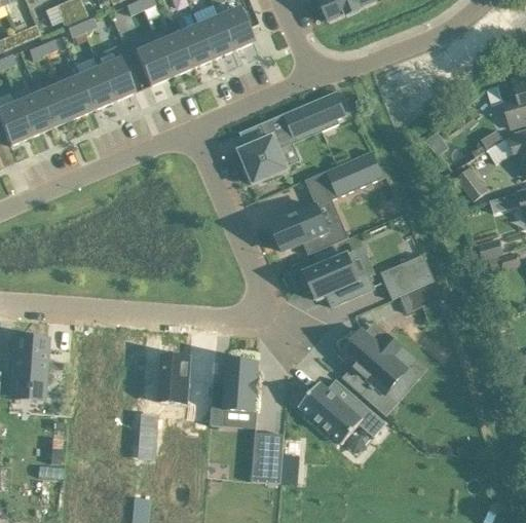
[(57,3),(44,8),(51,24),(63,19),(65,24),(66,26),(78,21),(69,0),(64,0),(57,3)]
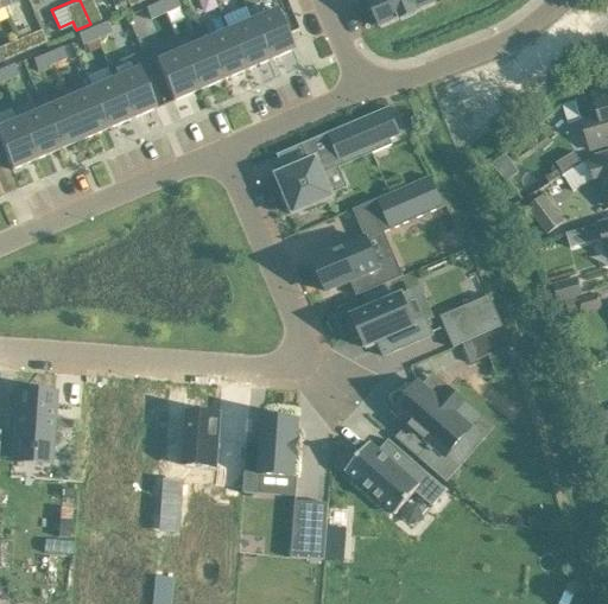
[(90,24),(102,19),(94,0),(80,0),(90,24)]
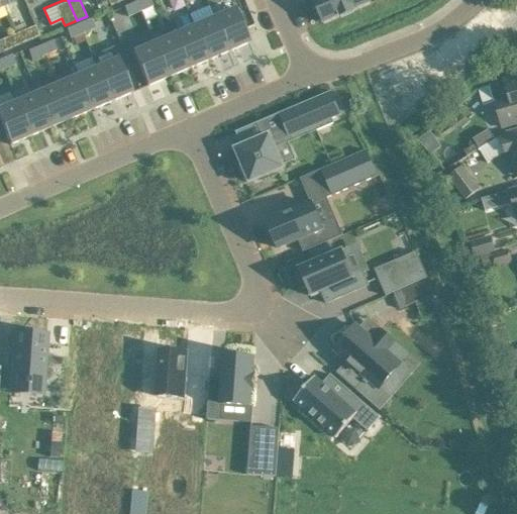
[(140,8),(136,0),(134,0),(124,4),(128,13),(140,8)]
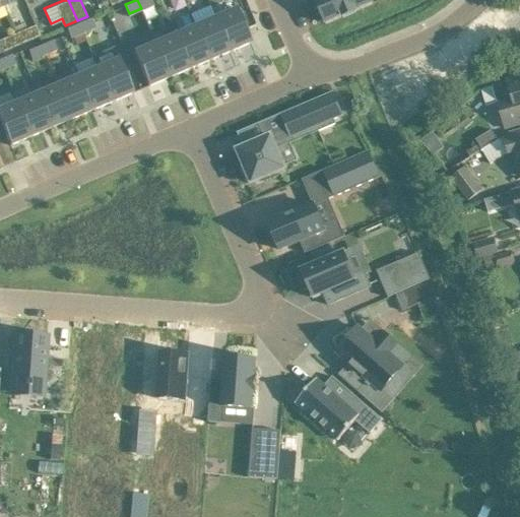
[(153,3),(152,0),(137,0),(141,8),(153,3)]
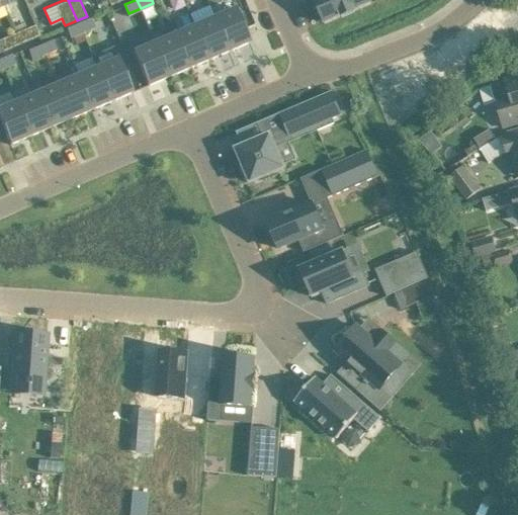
[(316,0),(316,1),(313,2),(320,19),(324,18),(325,21),(371,1),(370,0),(316,0)]
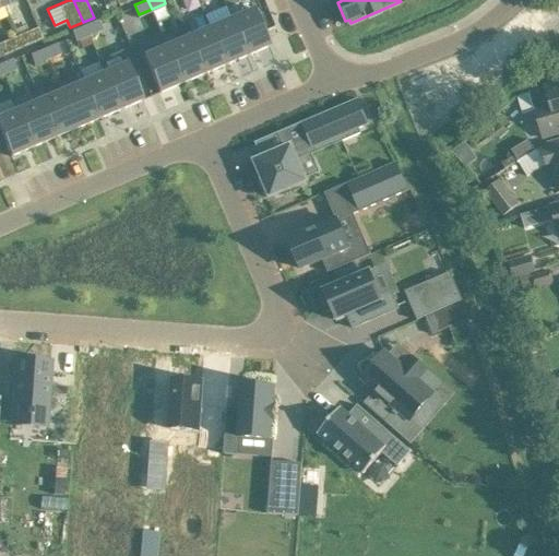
[(269,43),(253,6),(230,15),(247,52),(269,43)]
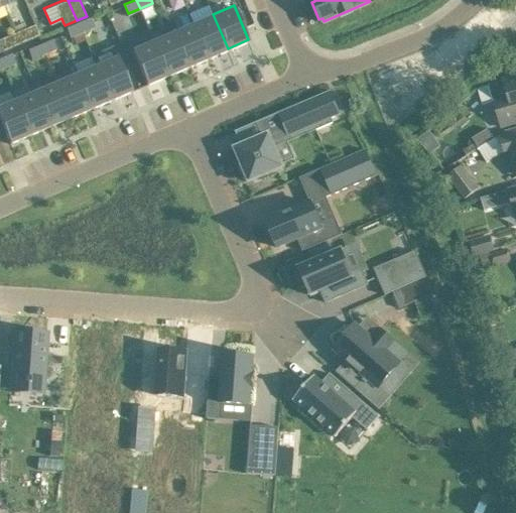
[(228,48),(213,14),(194,23),(208,57),(228,48)]
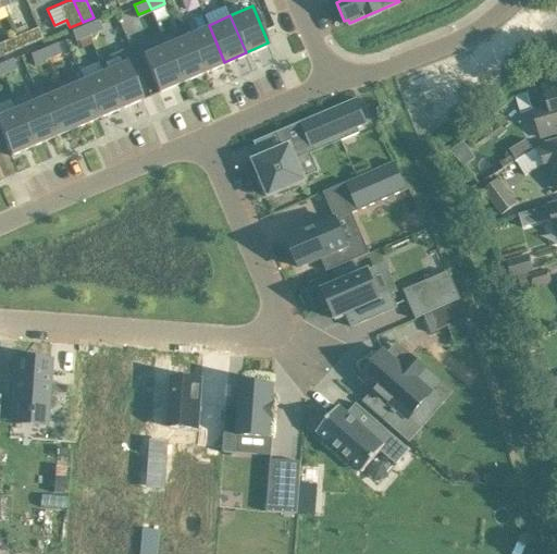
[(89,33),(102,27),(98,17),(85,23),(89,33)]
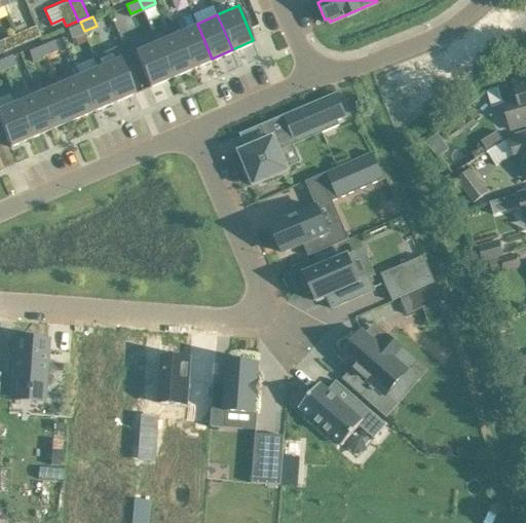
[(80,22),(68,27),(70,32),(72,36),(84,31),(80,22)]
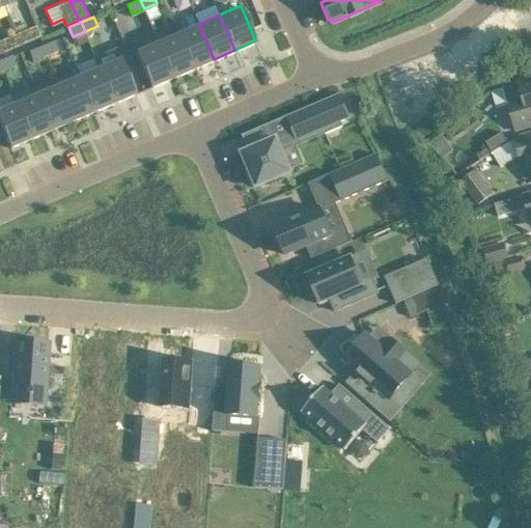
[(36,23),(16,31),(21,43),(42,33),(36,23)]
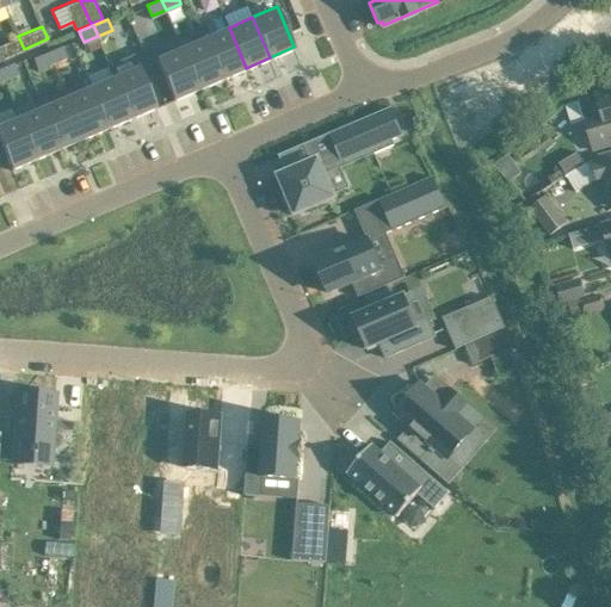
[(246,68),(229,28),(205,37),(222,78),(246,68)]
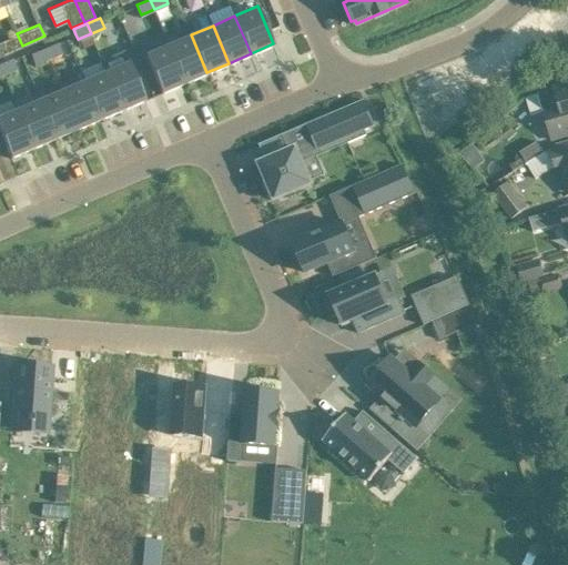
[(17,33),(9,37),(13,49),(22,46),(17,33)]
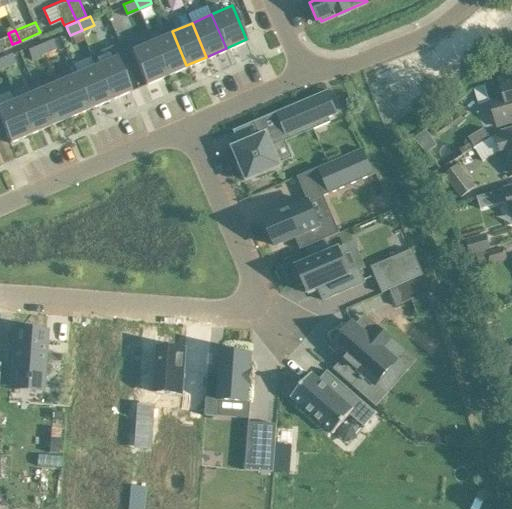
[(186,65),(172,31),(152,39),(166,74),(186,65)]
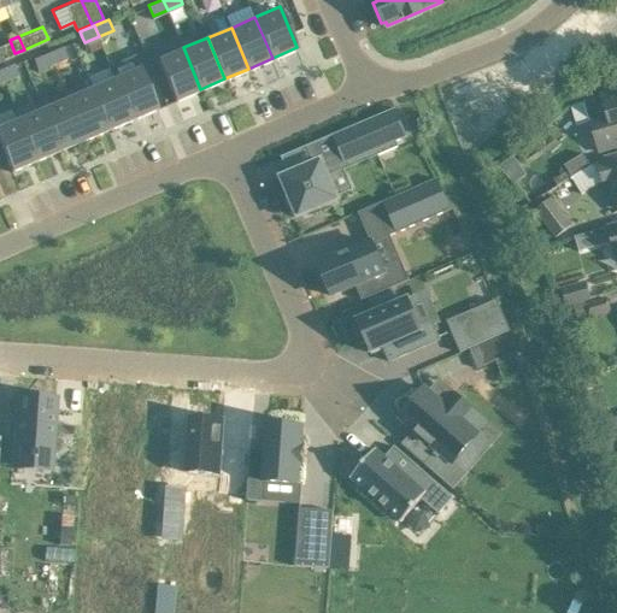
[(68,57),(63,45),(48,52),(53,63),(68,57)]
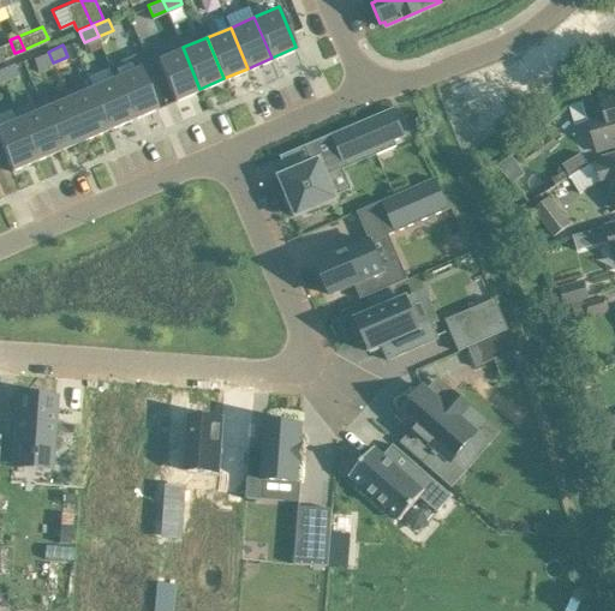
[(157,58),(175,99),(199,89),(183,47),(157,58)]
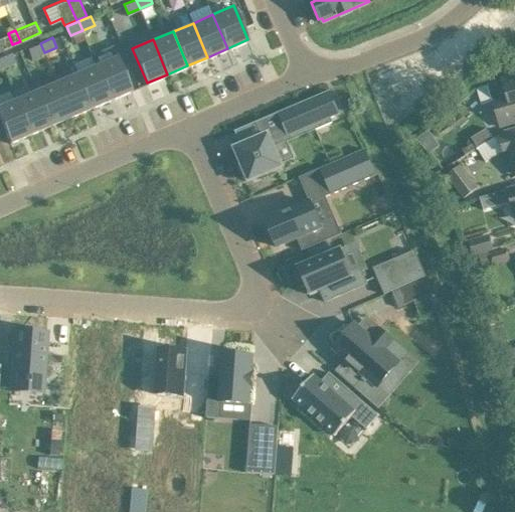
[(44,52),(40,43),(28,48),(32,57),(44,52)]
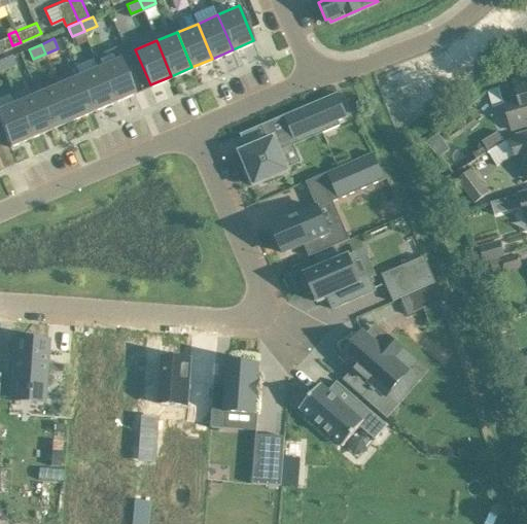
[(15,63),(11,54),(0,58),(0,61),(3,68),(15,63)]
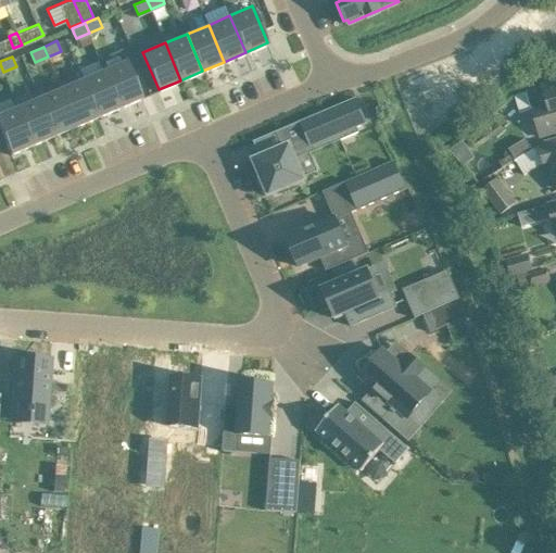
[(142,97),(126,60),(104,68),(119,107),(142,97)]
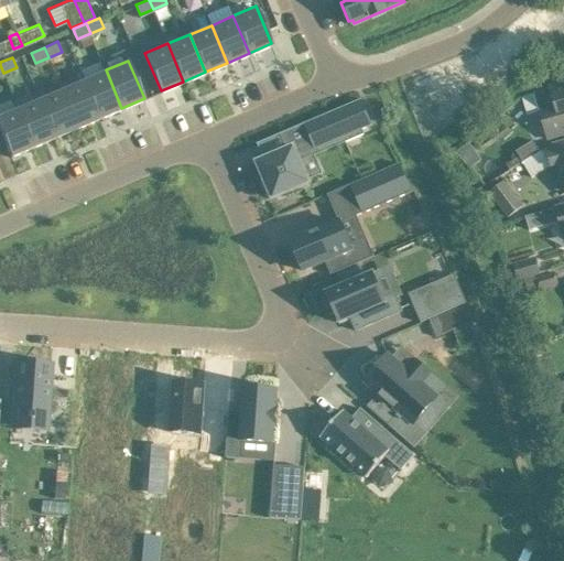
[(121,108),(106,69),(84,79),(99,117),(121,108)]
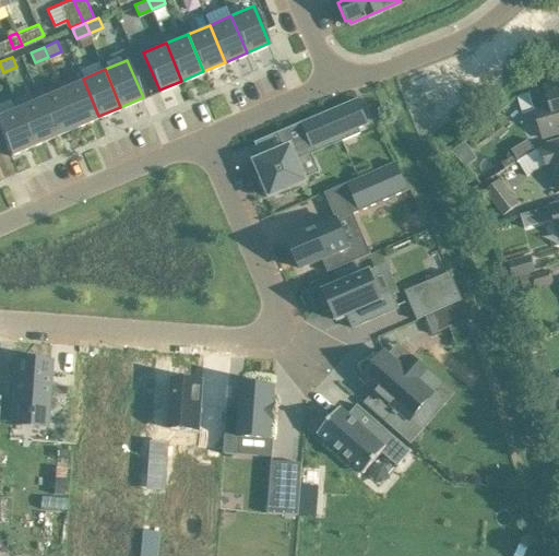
[(98,116),(83,79),(61,87),(76,126),(98,116)]
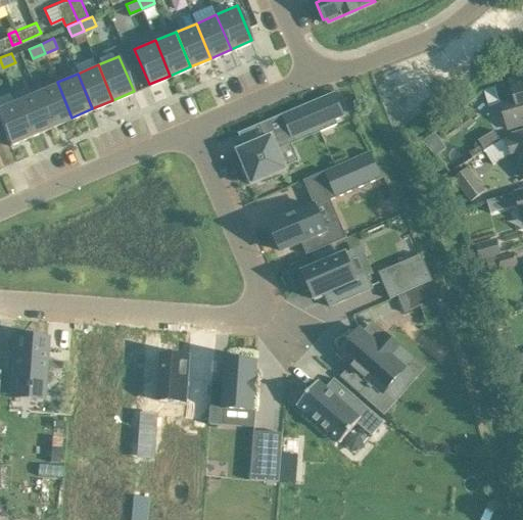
[(501,101),(508,127),(522,122),(522,75),(510,79),(495,84),(501,101)]
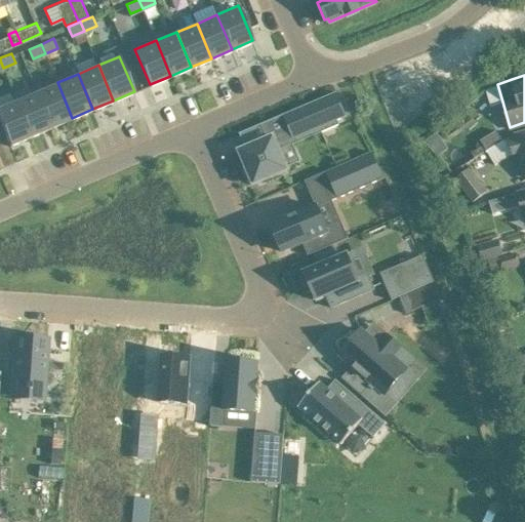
[(72,118),(57,82),(37,91),(51,126),(72,118)]
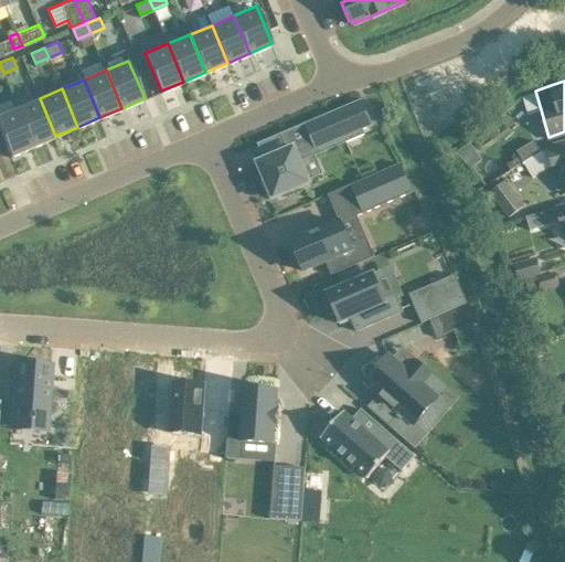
[(258,160),(266,178),(263,179),(269,195),(273,194),(274,197),(310,181),(299,155),(373,123),(362,96),(305,122),(283,131),(288,147),(258,160)]
